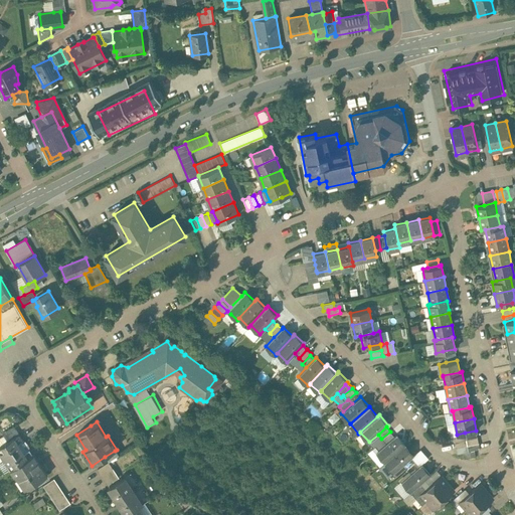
[(15,428),(4,437),(7,442),(19,435),(15,428)]
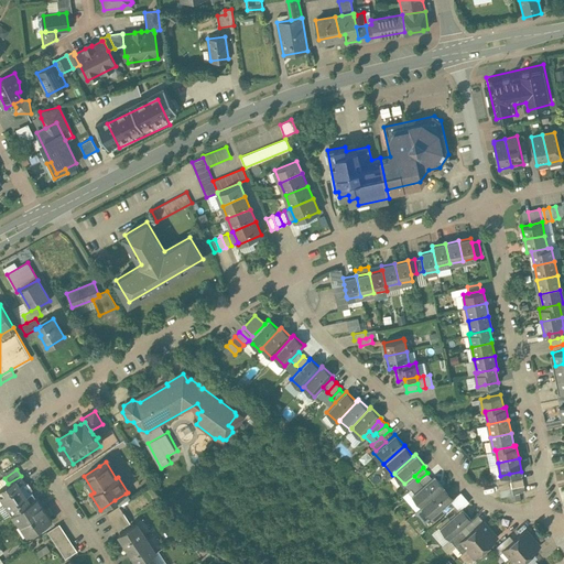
[(521,472),(509,474),(510,480),(522,478),(521,472)]
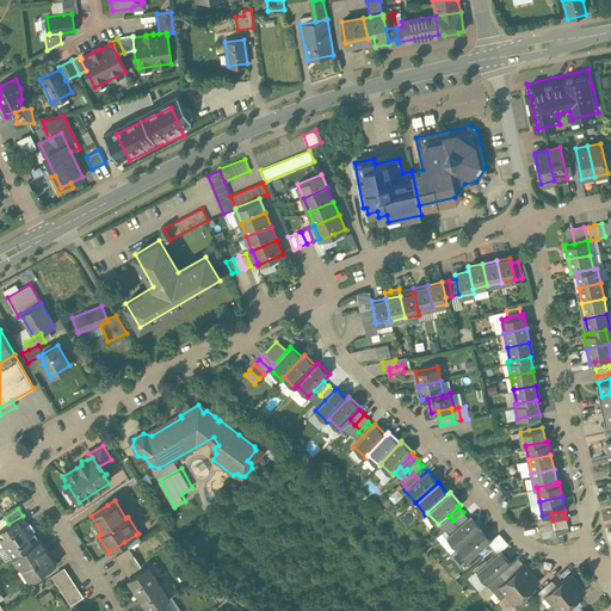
[(463,512),(452,520),(457,525),(468,517),(463,512)]
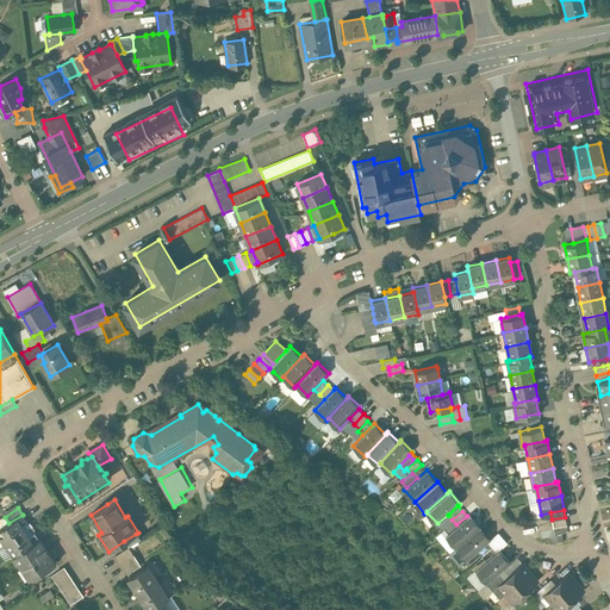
[(541,515),(537,516),(539,523),(552,520),(551,512),(541,515)]
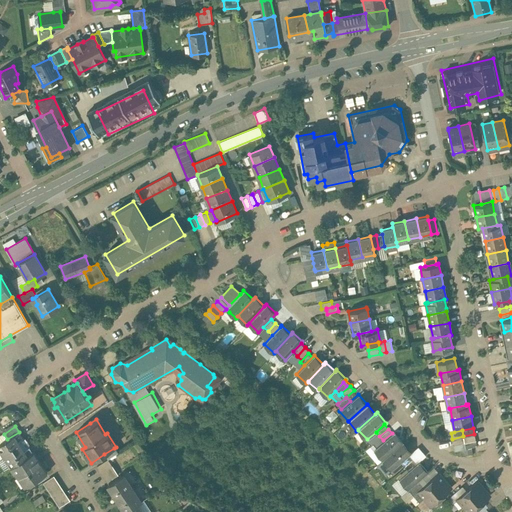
[(383,440),(374,448),(383,458),(402,442),(394,431),(392,433),(383,440)]
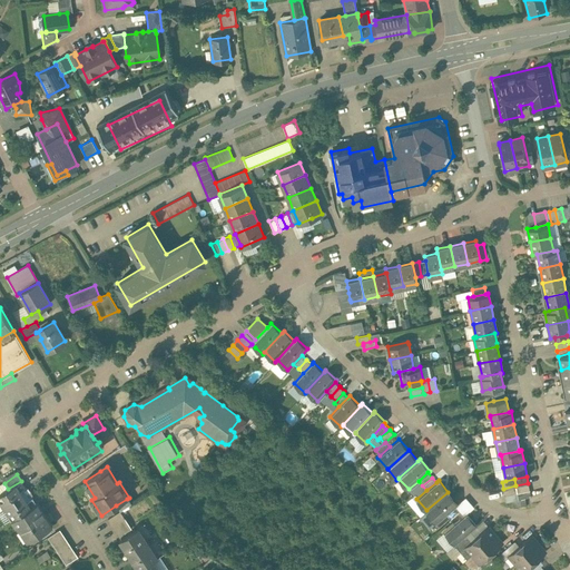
[(8,489),(0,494),(0,503),(3,509),(30,491),(28,488),(27,489),(21,481),(8,489)]
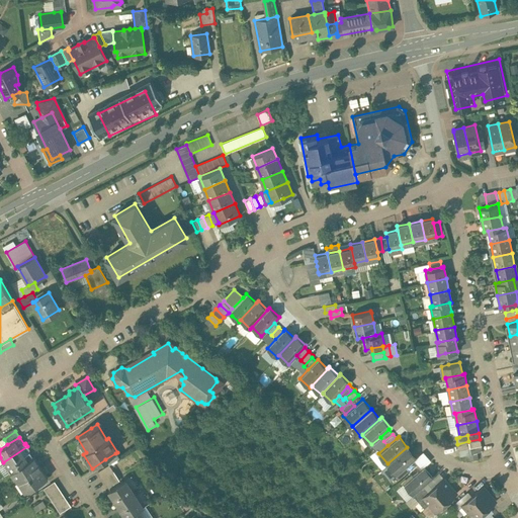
[(468,441),(457,444),(458,449),(469,447),(468,441)]
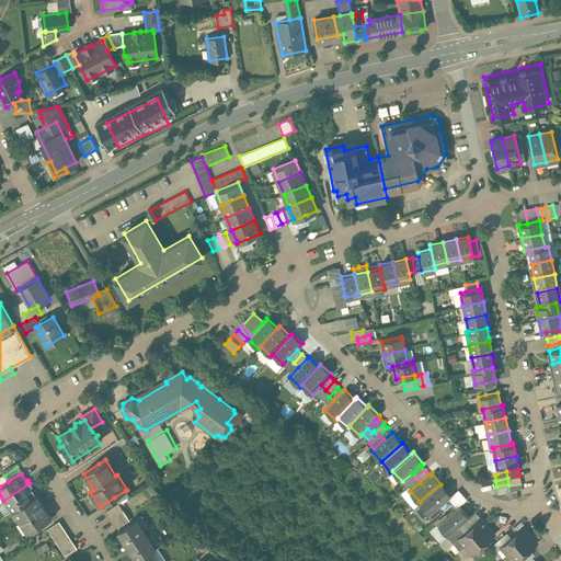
[(30,483),(3,501),(11,512),(36,496),(35,495),(33,497),(30,492),(32,491),(31,489),(32,488),(30,483)]
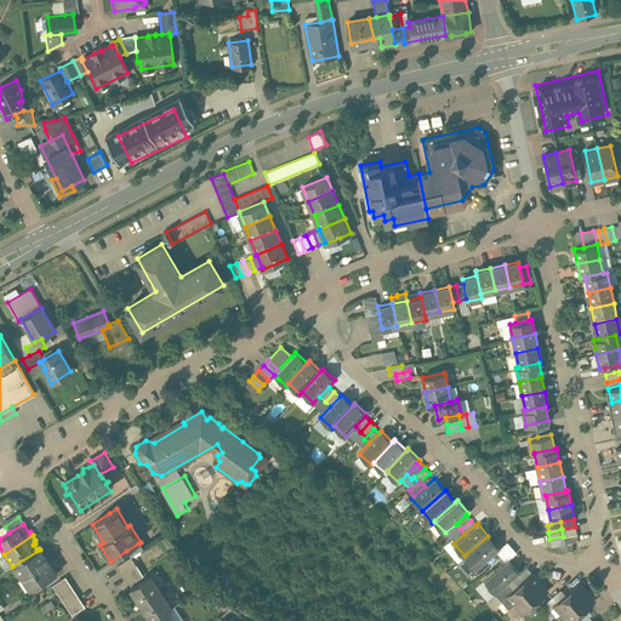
[(488,536),(465,556),(476,569),(486,559),(496,550),(499,548),(488,536)]
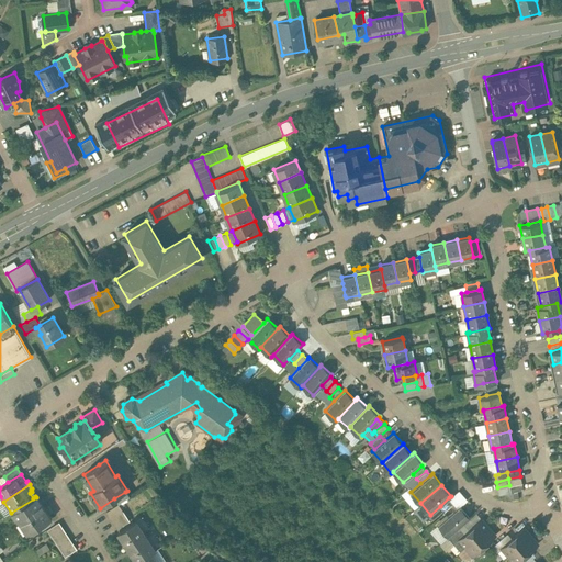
[(509,485),(497,487),(498,494),(505,493),(510,492),(509,485)]
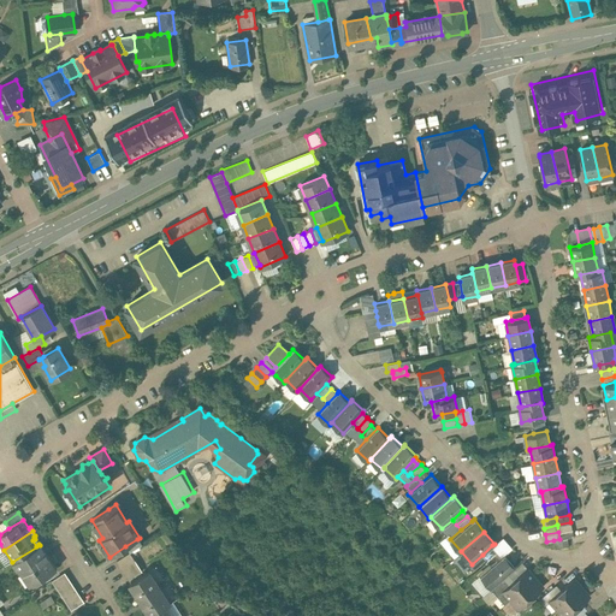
[(560,539),(554,540),(555,548),(568,544),(567,538),(560,539)]
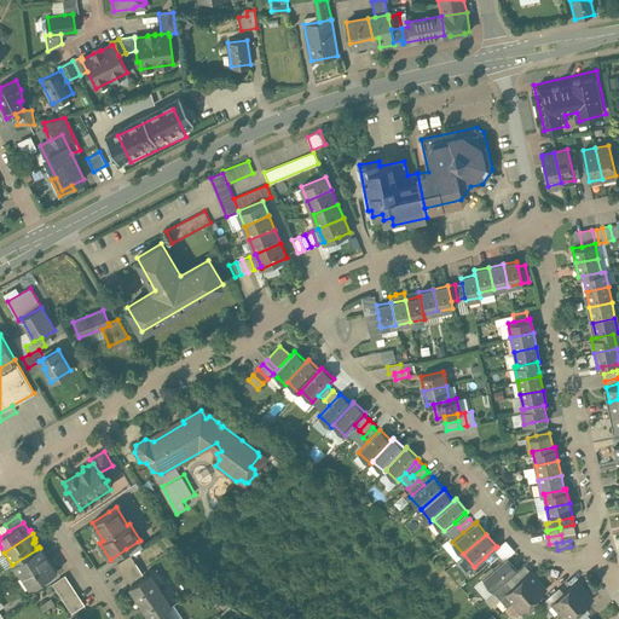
[(138,542),(126,549),(131,555),(143,548),(138,542)]
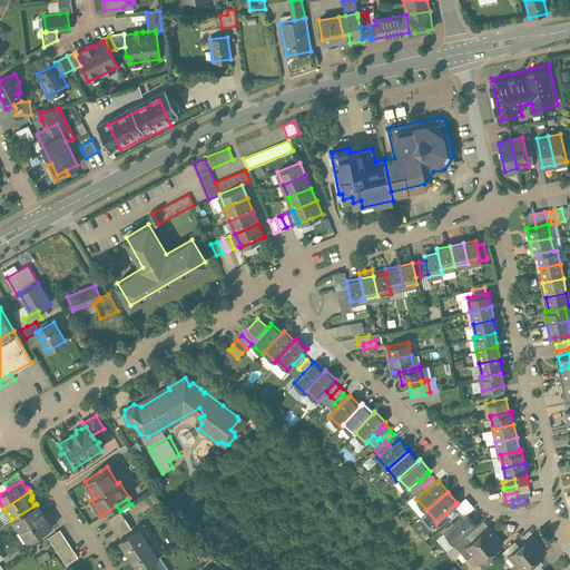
[(37,504),(11,520),(16,528),(20,524),(31,540),(52,527),(37,503),(36,503),(37,504)]
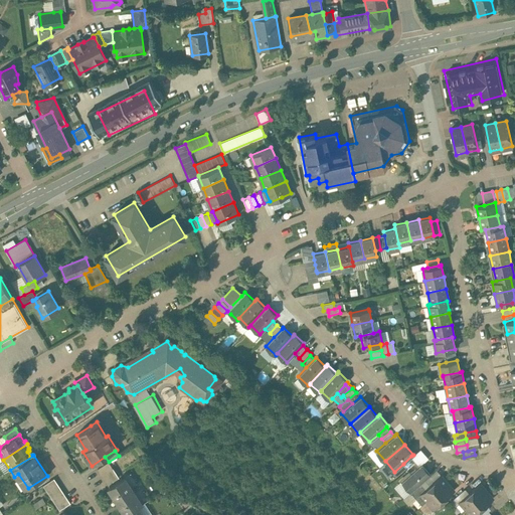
[(411,456),(403,464),(406,468),(415,461),(411,456)]
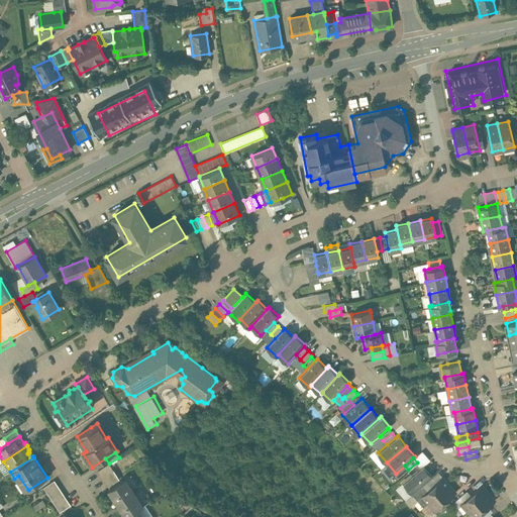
[(417,462),(408,470),(412,475),(421,467),(417,462)]
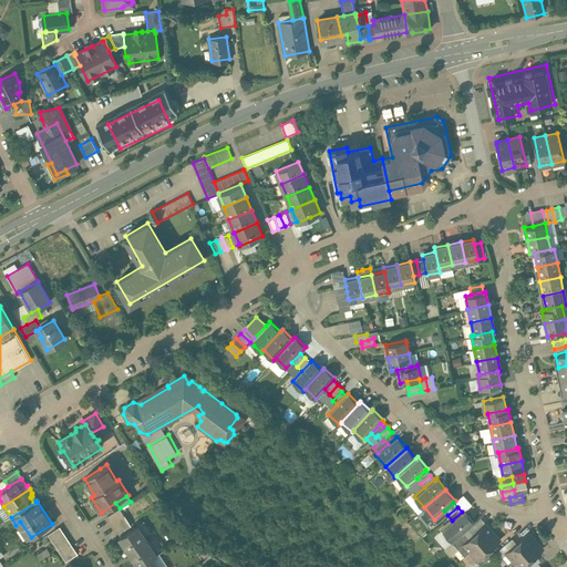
[(120,508),(107,516),(112,524),(124,516),(120,508)]
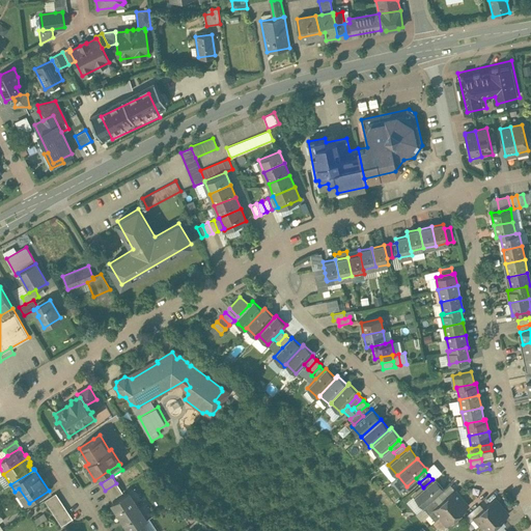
[(423,487),(414,495),(423,506),(434,497),(443,488),(435,478),(432,479),(423,487)]
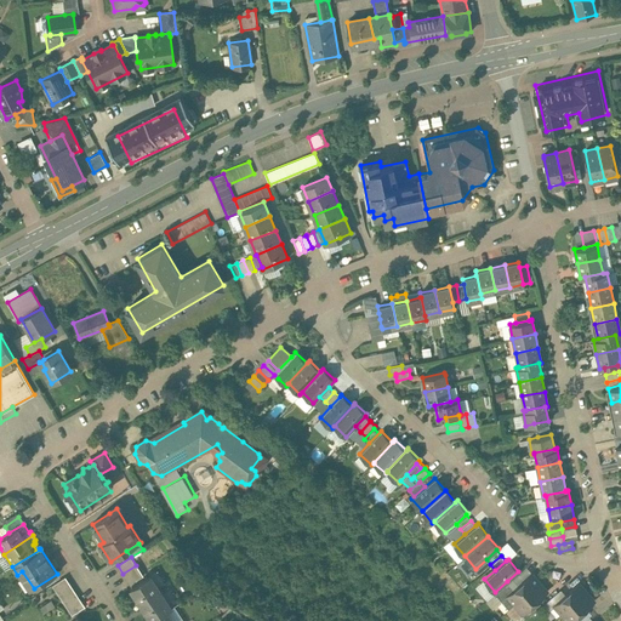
[(136,565),(123,574),(126,579),(140,570),(136,565)]
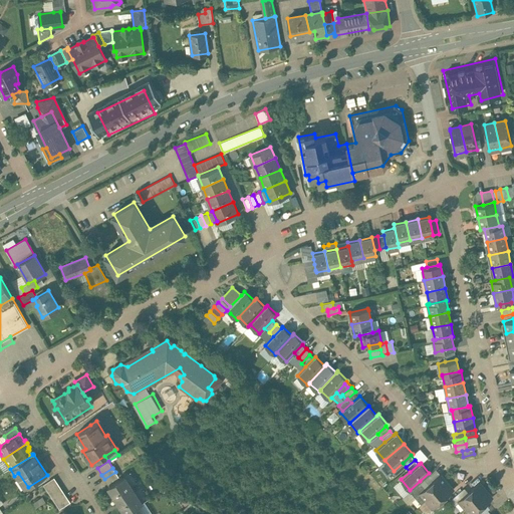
[(115,472),(104,479),(107,484),(118,477),(115,472)]
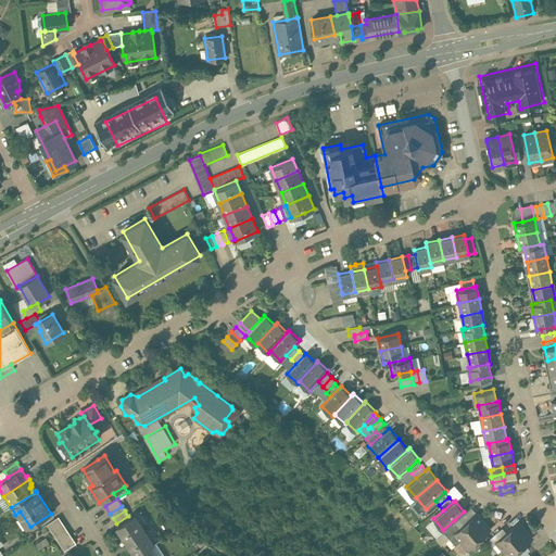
[(460,527),(453,532),(460,540),(483,520),(477,513),(460,527)]
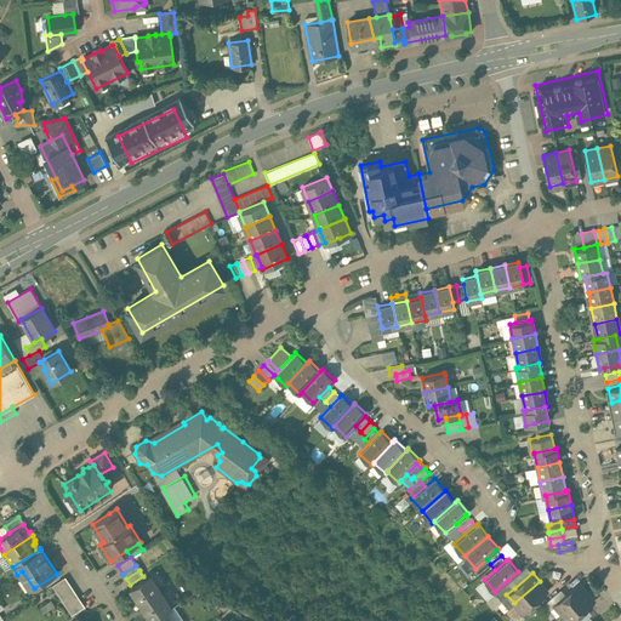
[(149,576),(130,590),(141,605),(160,593),(149,576)]
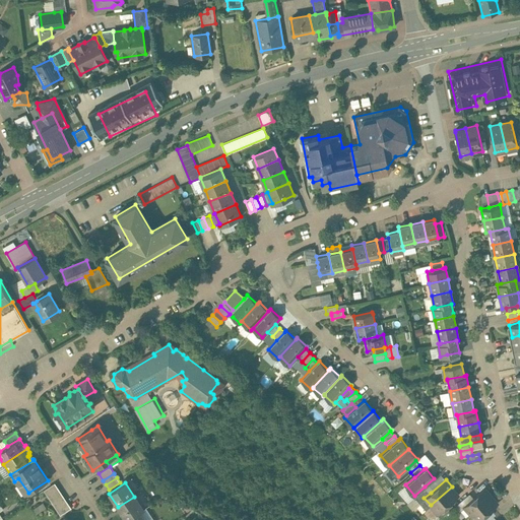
[(62,494),(55,483),(44,491),(51,502),(62,494)]
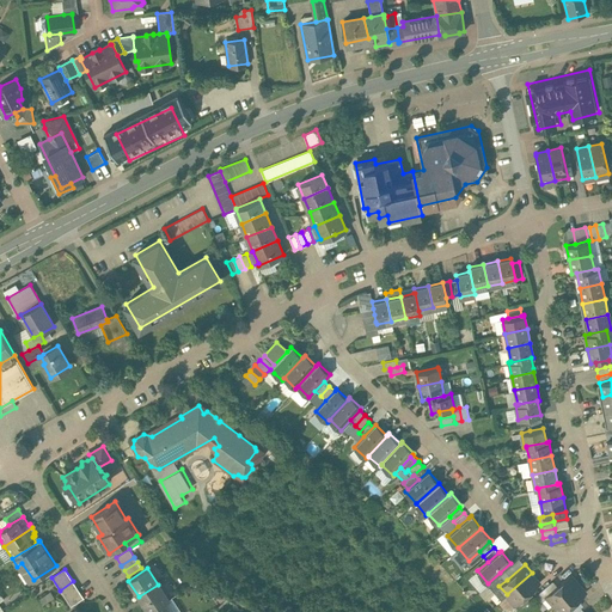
[(500,573),(488,583),(501,599),(507,594),(499,586),(507,580),(500,573)]
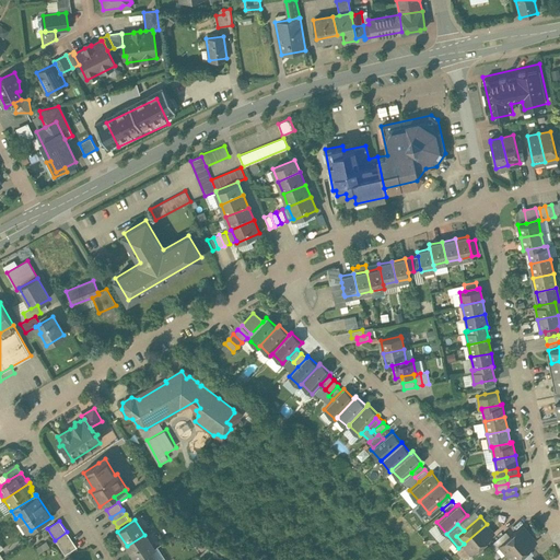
[(487,524),(464,544),(470,552),(480,544),(493,532),(487,524)]
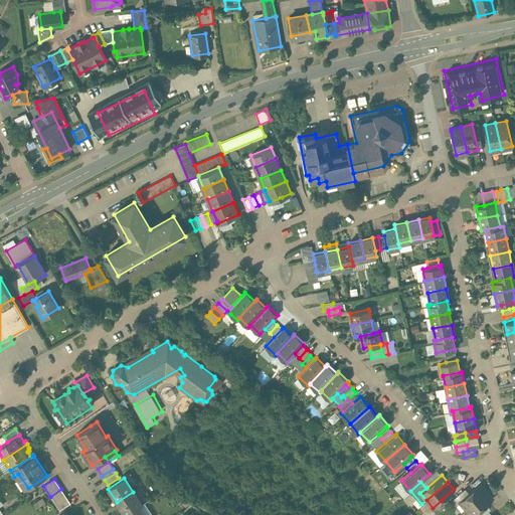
[(480,483),(459,501),(465,509),(487,490),(480,483)]
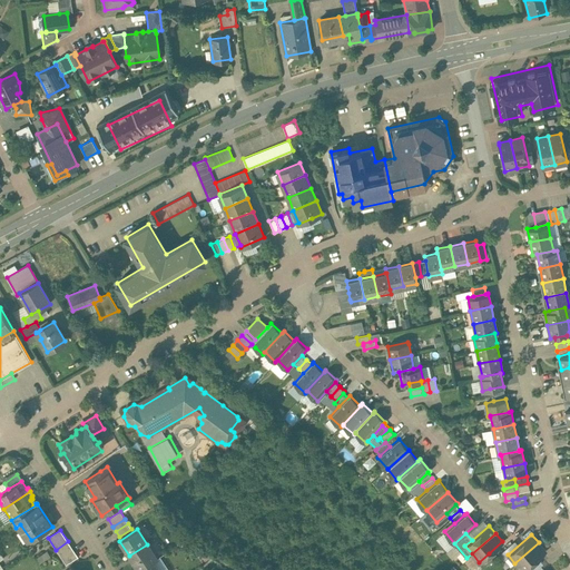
[(514,540),(503,550),(508,554),(519,544),(514,540)]
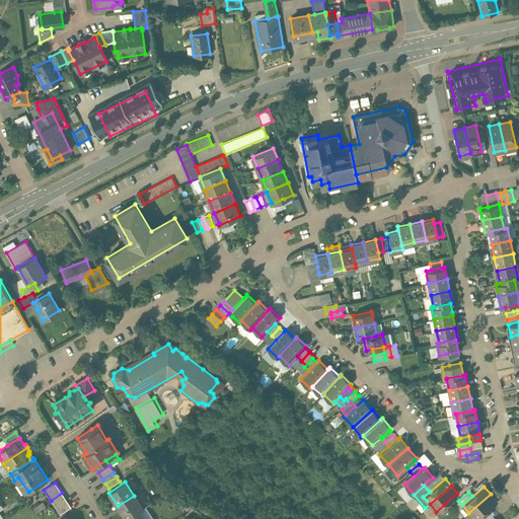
[(62,493),(51,501),(60,515),(71,507),(67,502),(62,493)]
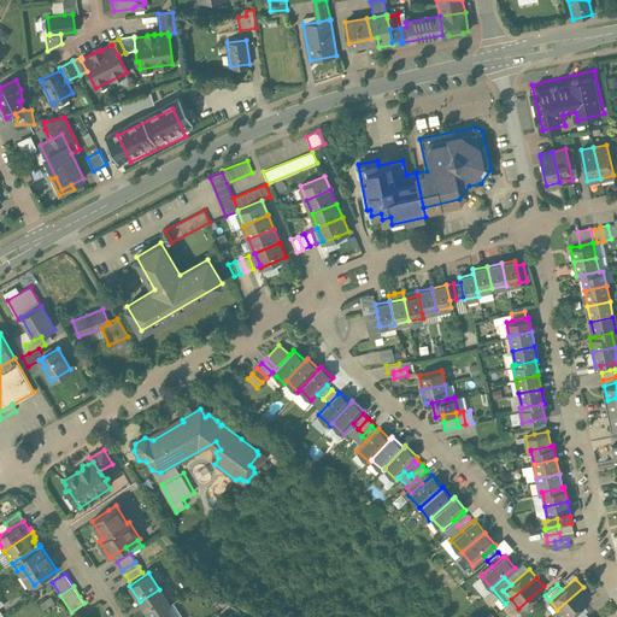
[(583,587),(557,610),(563,616),(565,616),(575,610),(591,597),(583,587)]
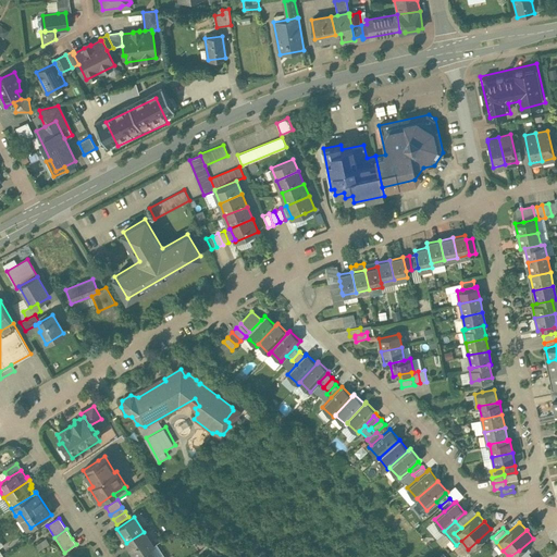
[(144,532),(126,543),(135,556),(136,556),(149,549),(153,546),(144,532)]
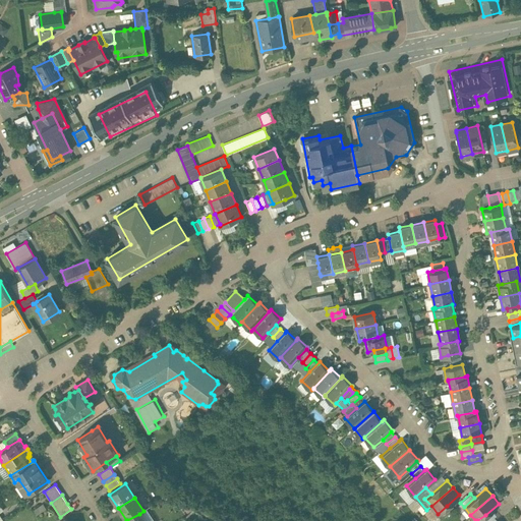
[(44,504),(34,509),(37,514),(47,509),(44,504)]
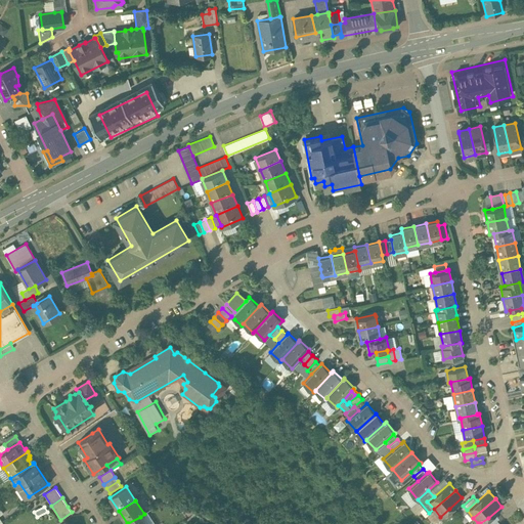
[(440,517),(444,522),(453,514),(449,509),(440,517)]
